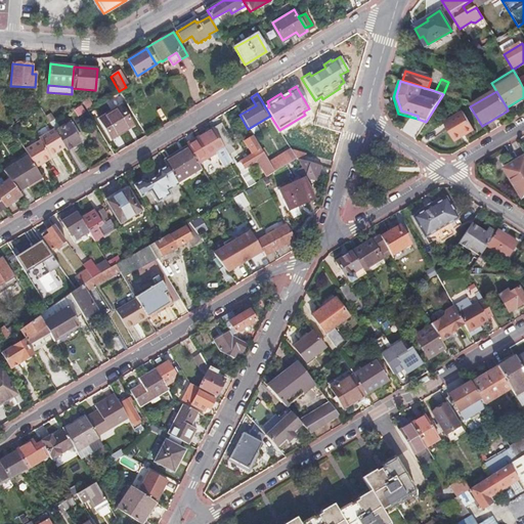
[(132,126),(121,107),(99,120),(111,139),(132,126)]
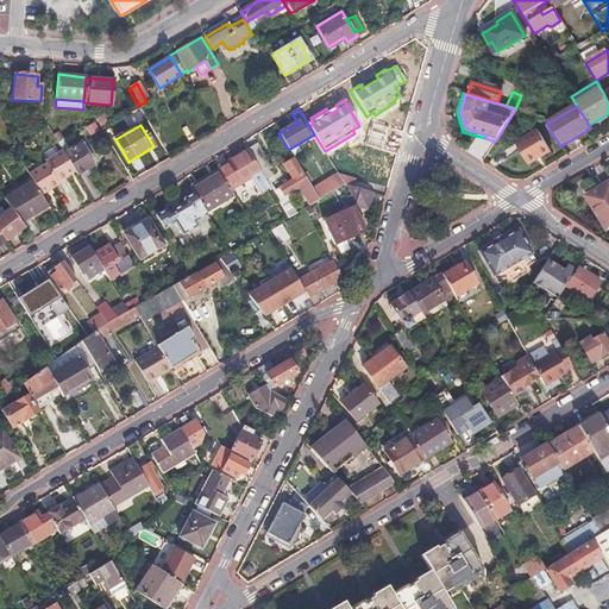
[(388,130),(372,125),(370,133),(385,138),(388,130)]
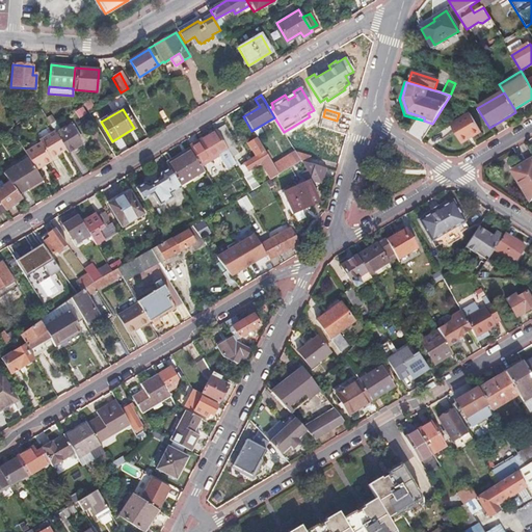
[(480,134),(469,115),(449,127),(459,145),(480,134)]
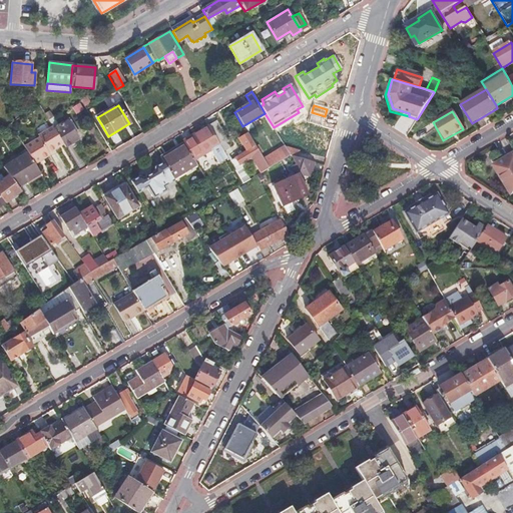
[(323,120),(310,117),(308,124),(321,128),(323,120)]
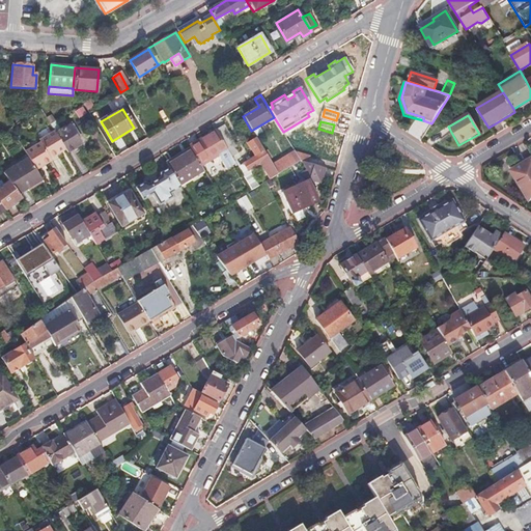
[(223,126),(215,130),(227,150),(234,145),(223,126)]
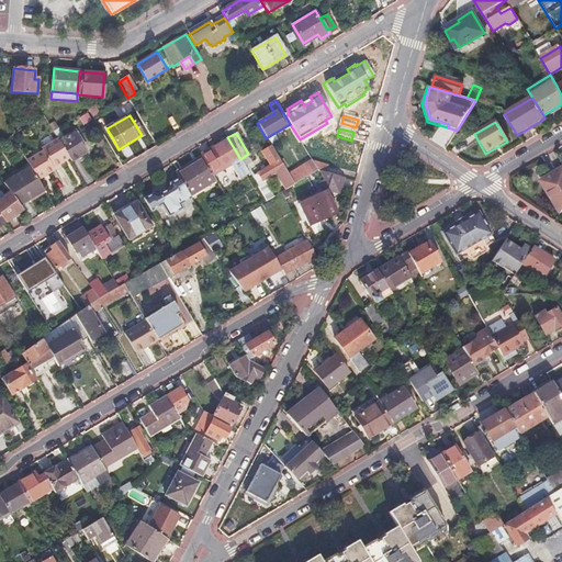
[(68,158),(70,163),(85,154),(74,134),(59,142),(68,158)]
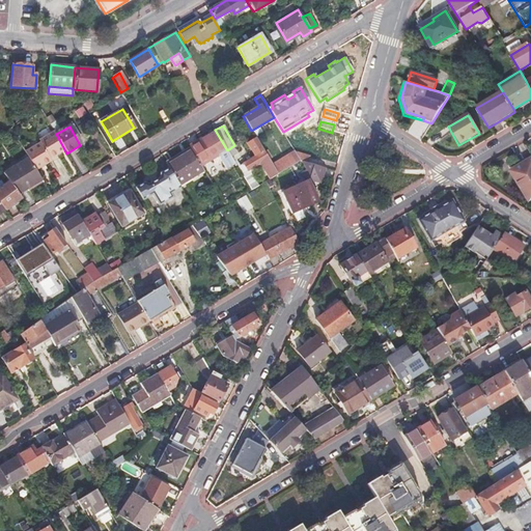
[(227,150),(215,130),(215,131),(197,141),(210,161),(227,150)]
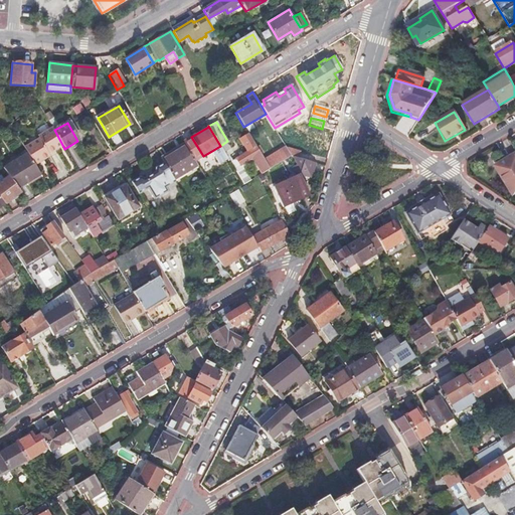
[(37,137),(39,139),(48,154),(62,145),(54,130),(52,128),(37,137)]
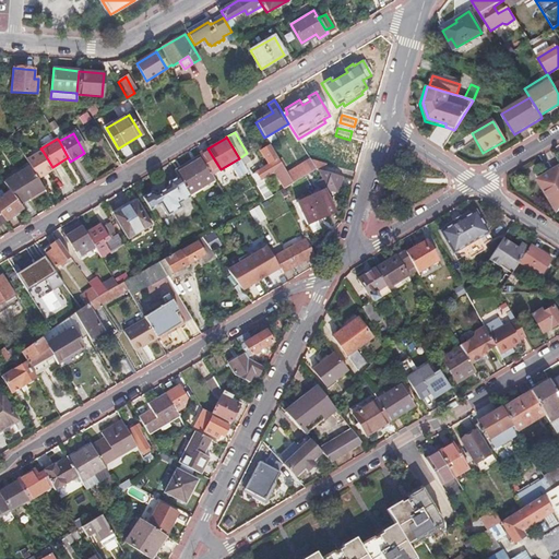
[(284,189),(293,183),(286,174),(277,159),(270,145),(260,152),(269,165),(250,176),(254,183),(261,180),(265,178),(274,173),(284,189)]
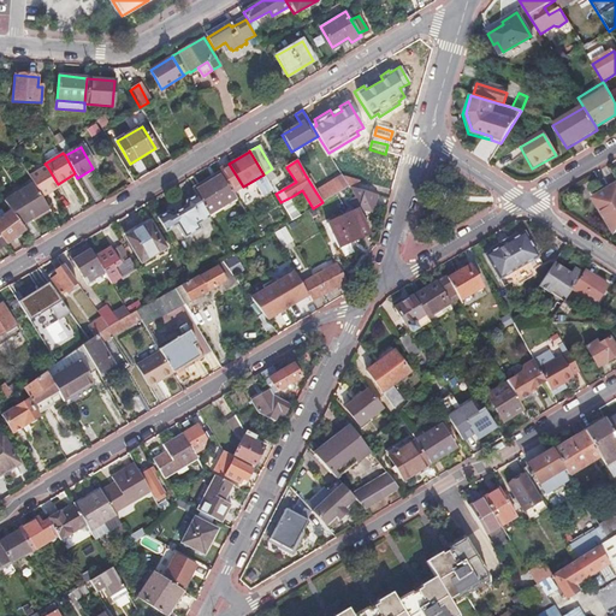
[(47,166),(29,177),(33,183),(41,197),(59,187),(58,184),(47,166)]
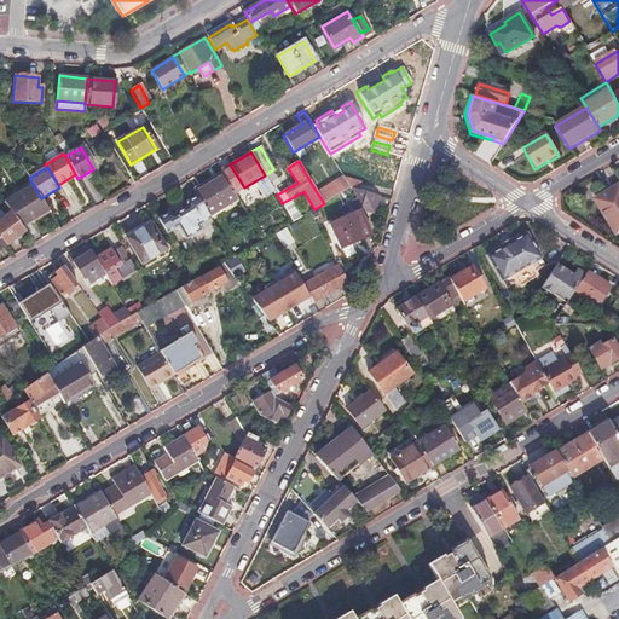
[(237,200),(221,173),(192,191),(196,196),(208,217),(237,200)]
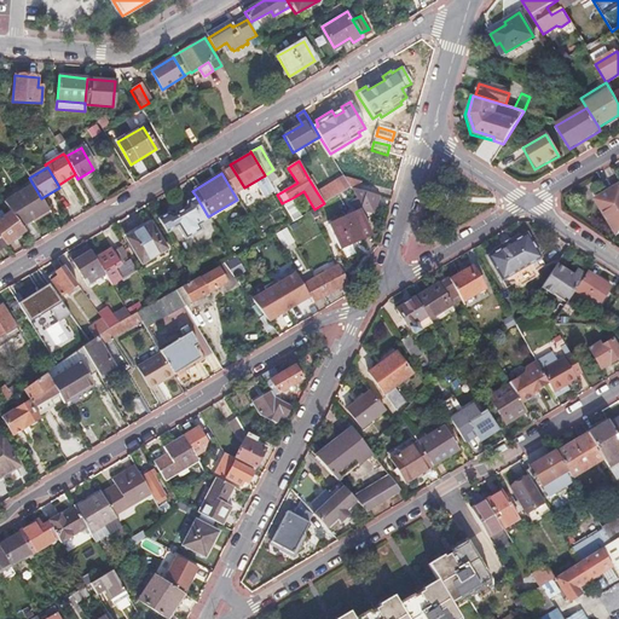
[(357,190),(359,181),(343,177),(317,192),(324,203),(350,187),(357,190)]
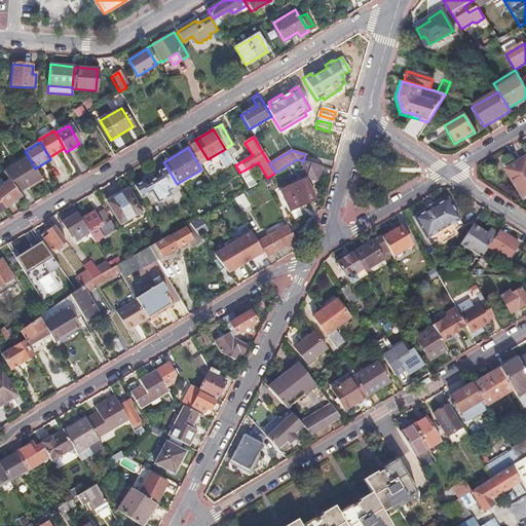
[(222,168),(233,162),(229,155),(218,162),(222,168)]
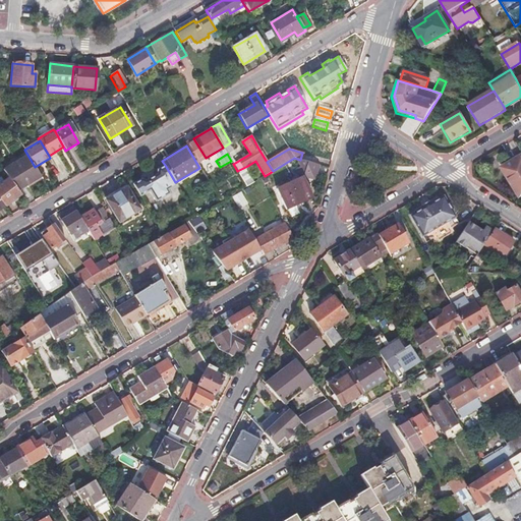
[(3,170),(9,179),(17,190),(41,176),(35,167),(27,155),(3,170)]
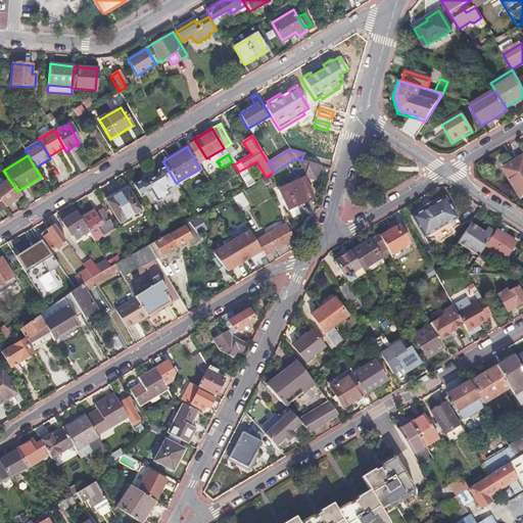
[(522,196),(522,156),(503,169),(522,199),(522,196)]
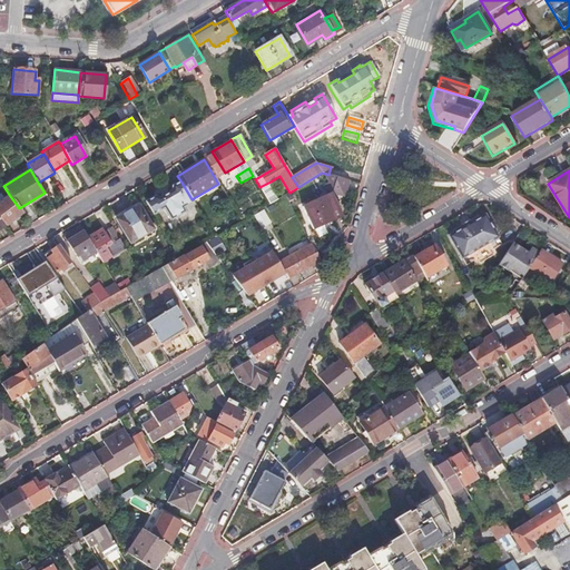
[(328,184),(336,197),(337,196),(344,198),(347,180),(328,175),(322,173),(325,175),(330,184),(328,184)]
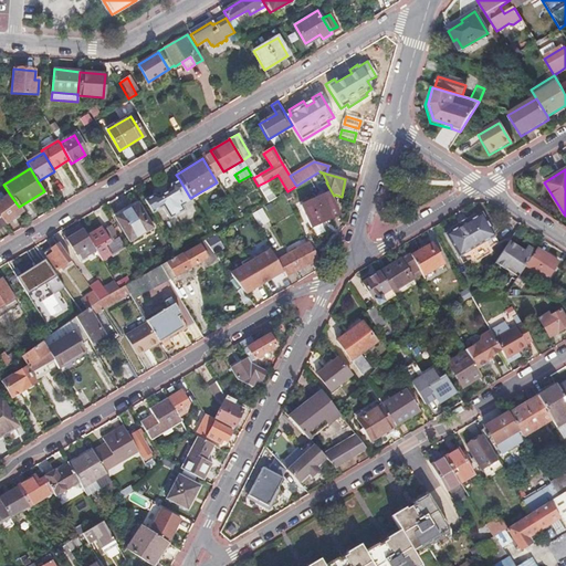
[(154,195),(144,200),(152,213),(163,207),(169,218),(182,210),(179,205),(190,198),(179,179),(169,185),(170,189),(157,197),(154,195)]
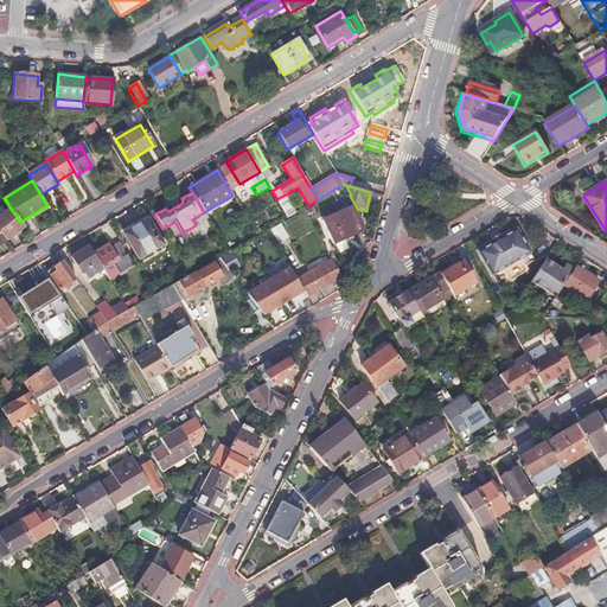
[(289,196),(288,193),(283,196),(276,199),(283,212),(287,218),(295,212),(287,197),(289,196)]
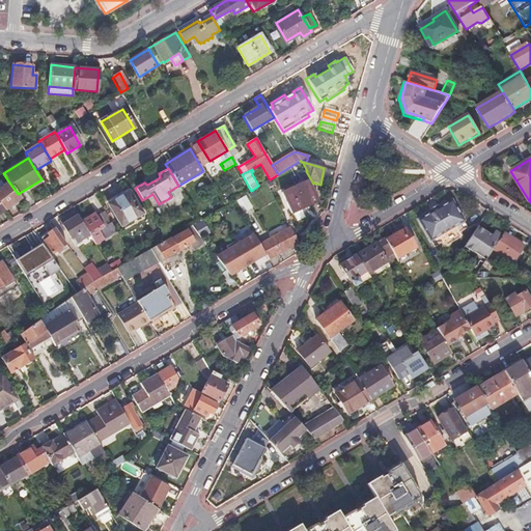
[(291,216),(319,201),(312,187),(310,182),(305,172),(302,173),(306,183),(282,195),(291,216)]
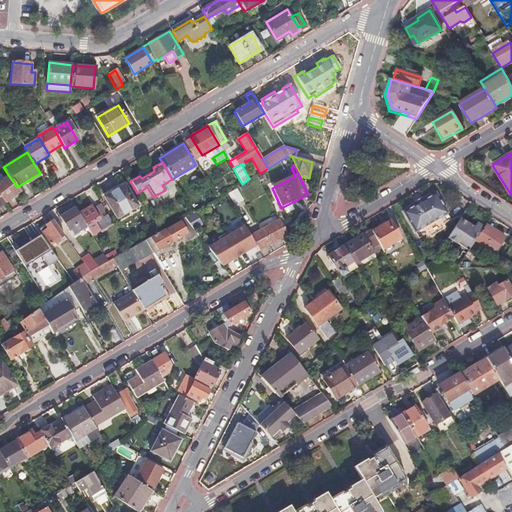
[(9,176),(0,182),(0,197),(4,203),(20,191),(17,187),(9,176)]
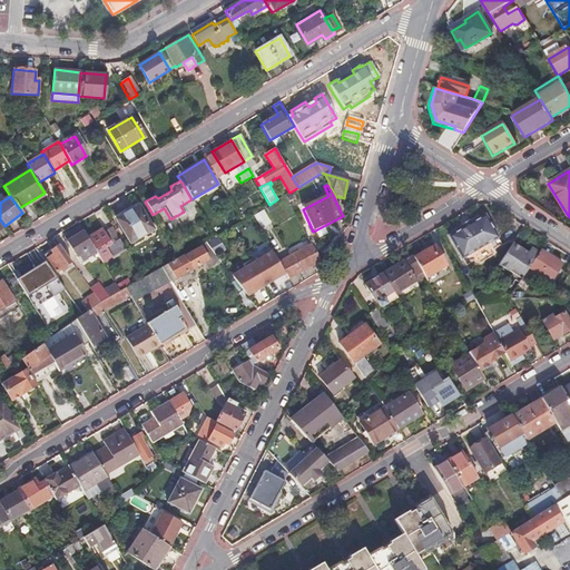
[(153,229),(139,206),(115,220),(129,244),(153,229)]
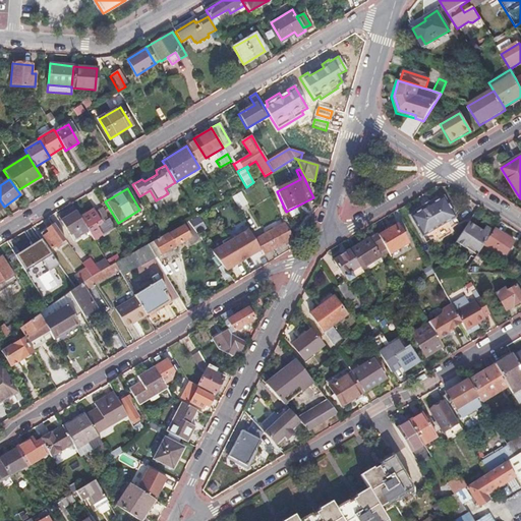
[(239,209),(248,204),(241,190),(232,195),(239,209)]
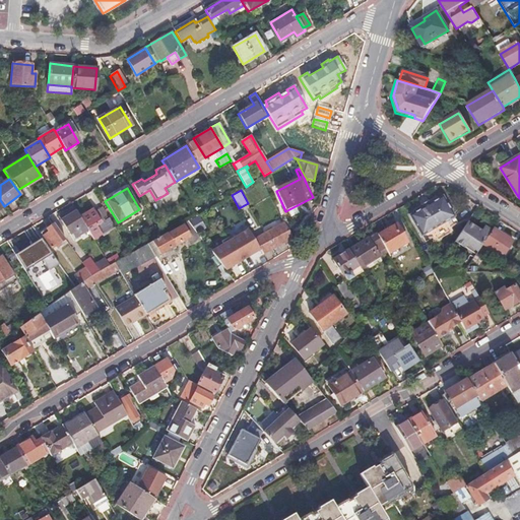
[(251,201),(259,199),(257,191),(249,193),(251,201)]
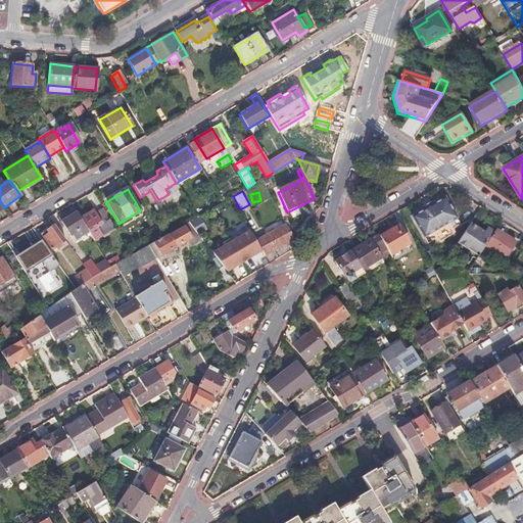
[(445,196),(432,204),(425,208),(412,217),(424,237),(458,218),(445,196)]
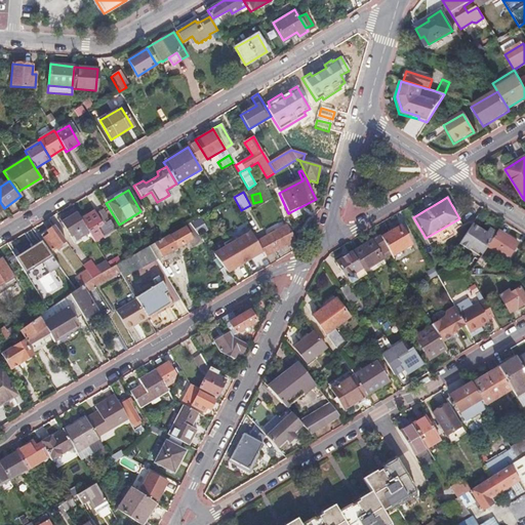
[(220,207),(214,210),(217,215),(223,212),(220,207)]
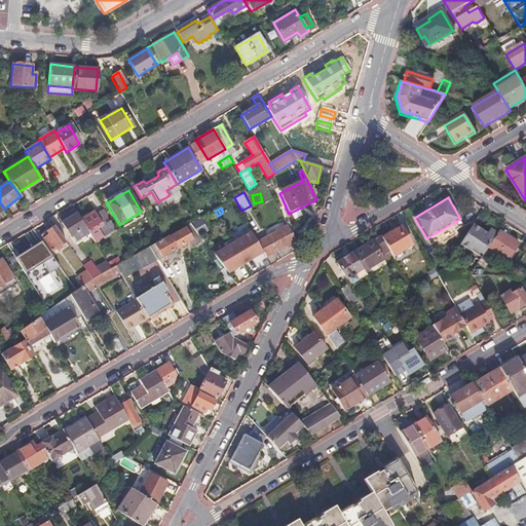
[(80,220),(74,210),(59,219),(73,242),(81,237),(81,236),(88,232),(80,220)]
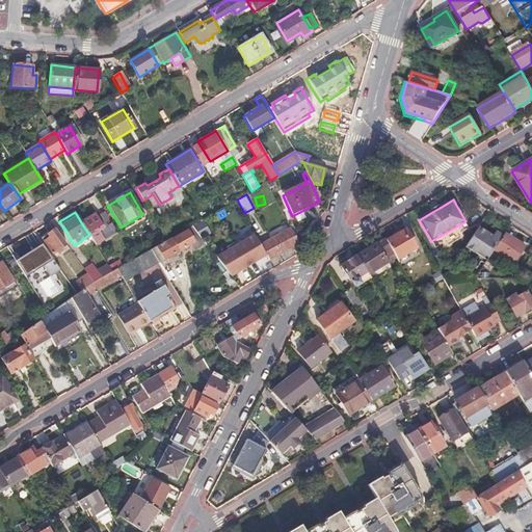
[(111,224),(104,212),(97,216),(104,229),(111,224)]
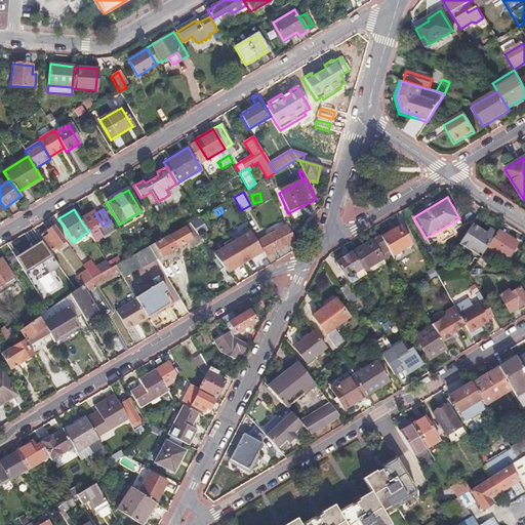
[(103,226),(95,213),(94,211),(87,216),(86,214),(83,215),(85,217),(80,219),(88,232),(94,243),(115,231),(110,221),(103,226)]
